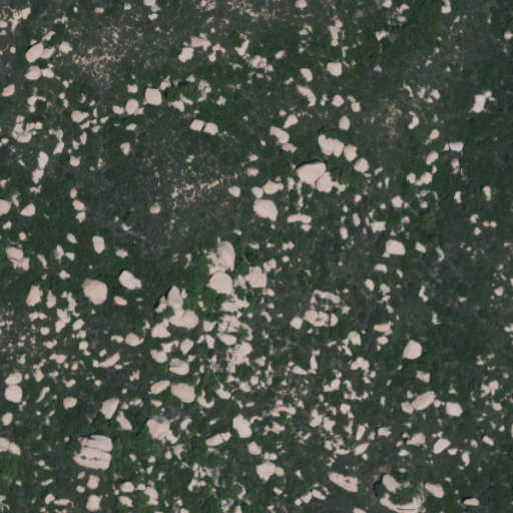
[(158,105),(161,90),(145,88),(142,102),(158,105)]
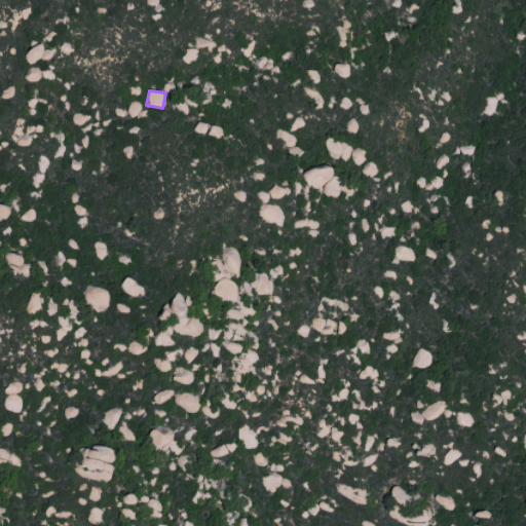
[(21,266),(24,257),(6,251),(3,260),(21,266)]
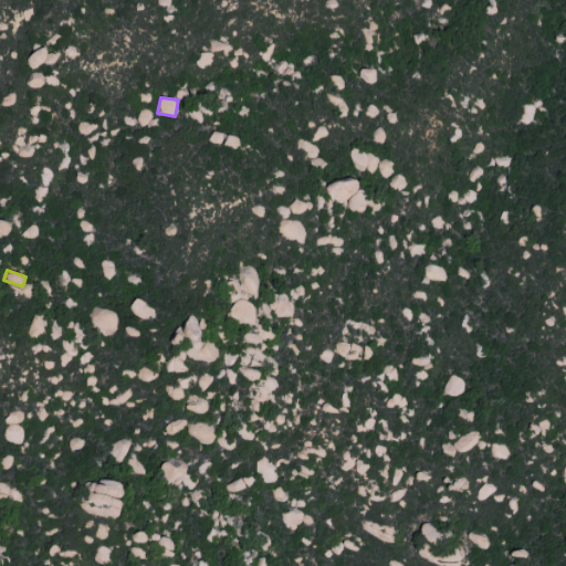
[(257,304),(245,302),(247,295),(238,293),(239,285),(232,283),(224,318),(252,324),(257,304)]
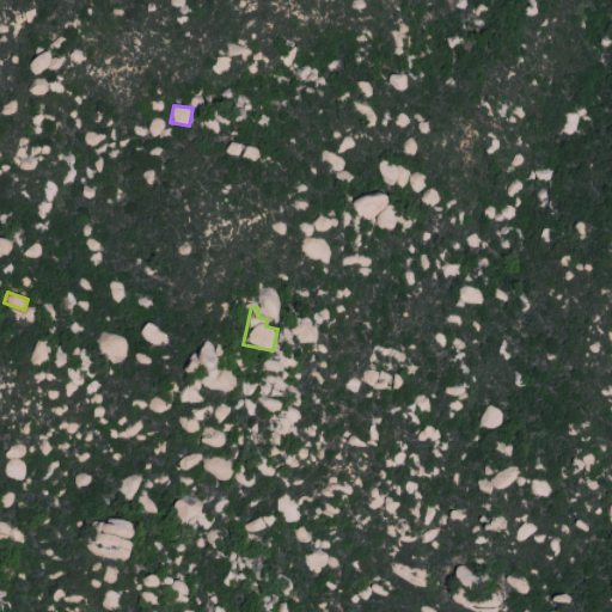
[(288,342),(314,343),(314,318),(295,318),(295,326),(288,326),(288,342)]
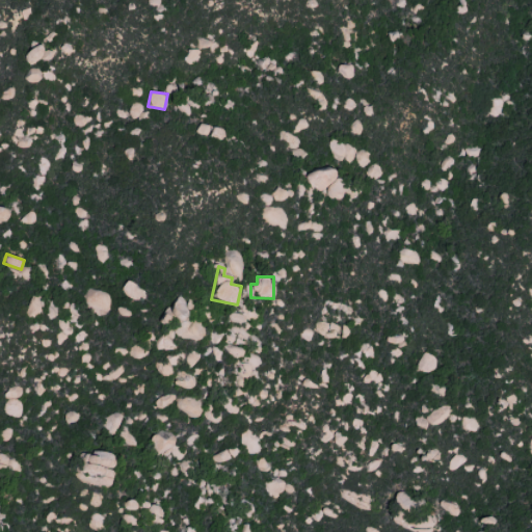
[(135,289),(129,281),(121,287),(133,302),(142,295),(140,292),(138,294),(134,290),(135,289)]
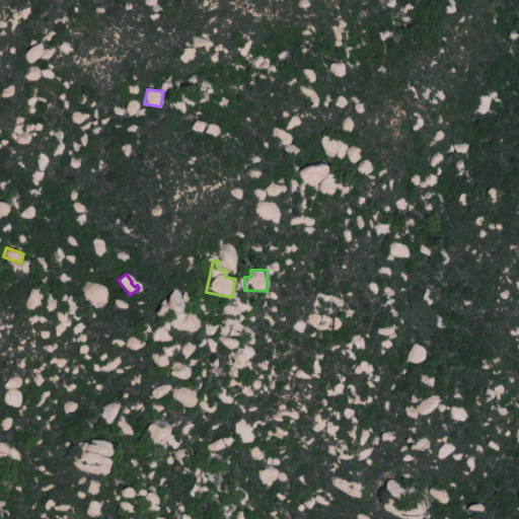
[(109,424),(120,408),(108,400),(97,417),(109,424)]
